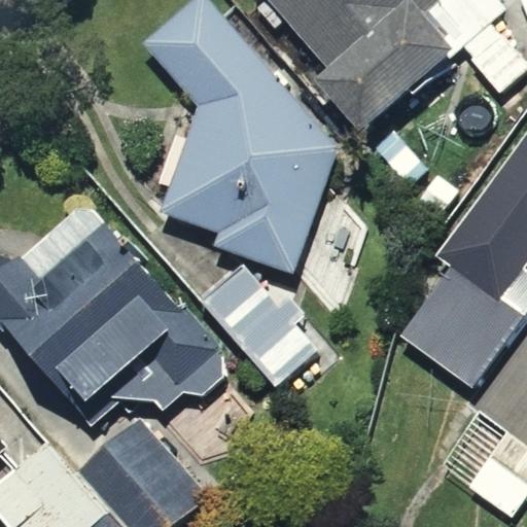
[(338,144),(209,0),(190,0),(142,43),(198,106),(162,210),(221,231),(216,245),(294,271),(338,144)]
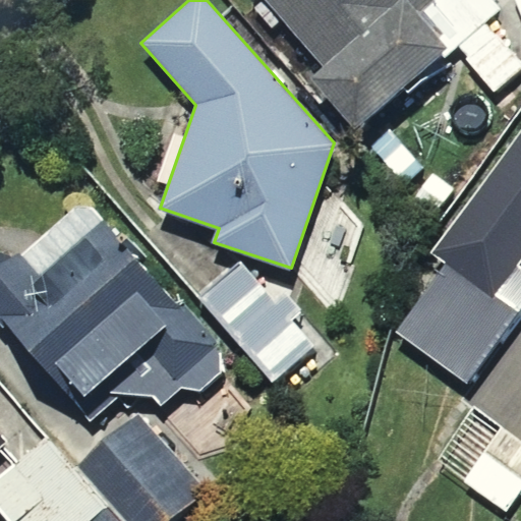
[(243,0),(305,67),(289,81),(340,137),(386,95),(395,104),(444,59),(474,93),(520,50),(520,32),(491,0),(243,0)]
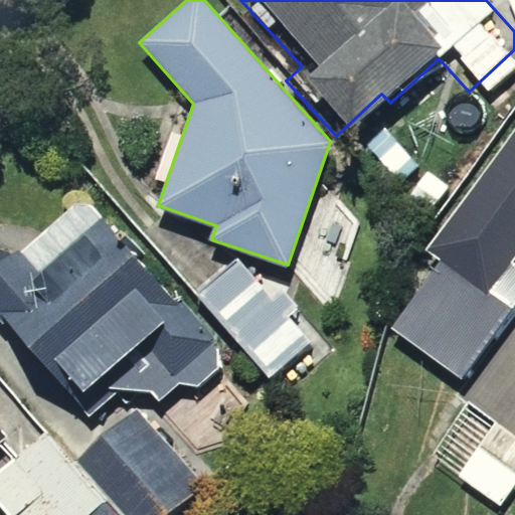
[(514,112),(367,328),(459,390),(514,307),(514,112)]
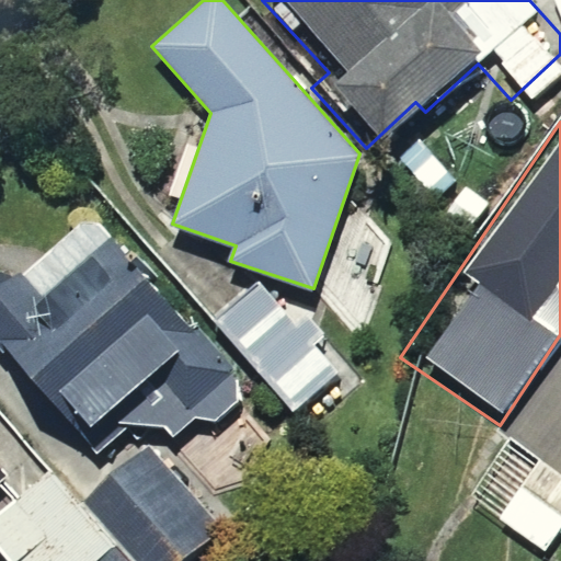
[(0,345),(96,454),(127,426),(163,427),(171,437),(195,419),(216,420),(242,400),(237,375),(113,235),(42,297),(21,273),(15,277),(0,272),(0,345)]
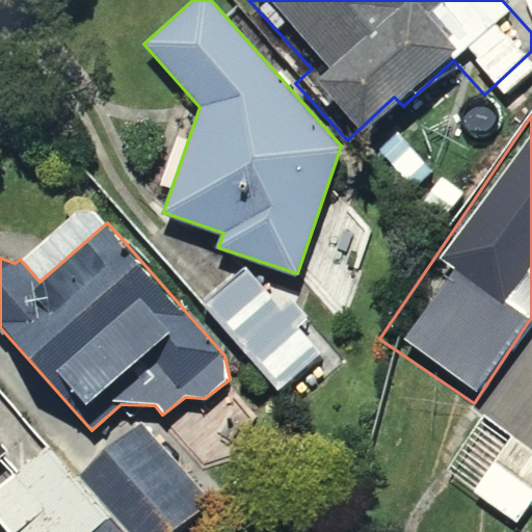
[(244,268),(205,300),(277,389),(321,352),(299,326),(309,318),(294,300),(281,312),(244,268)]
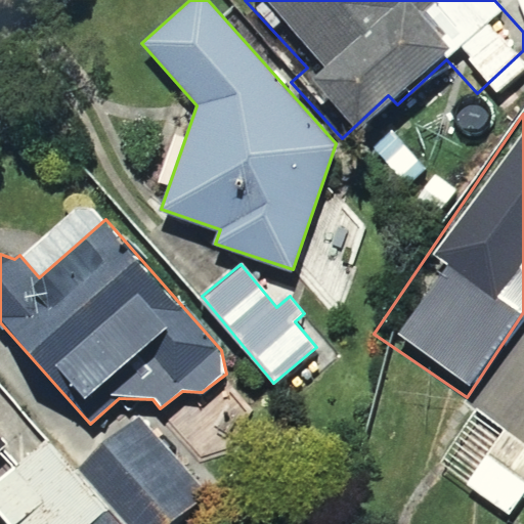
[(175,523),(208,496),(137,415),(74,469),(121,523),(175,523)]
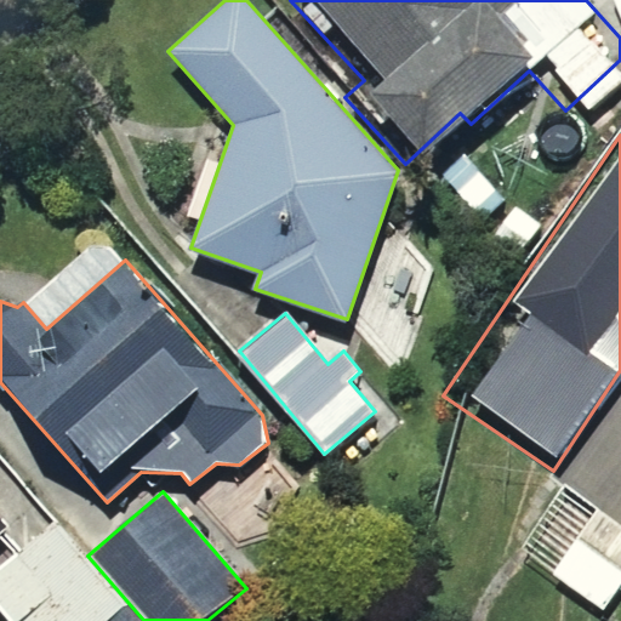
[(102,620),(106,619),(30,539),(0,568),(0,620),(102,620)]
